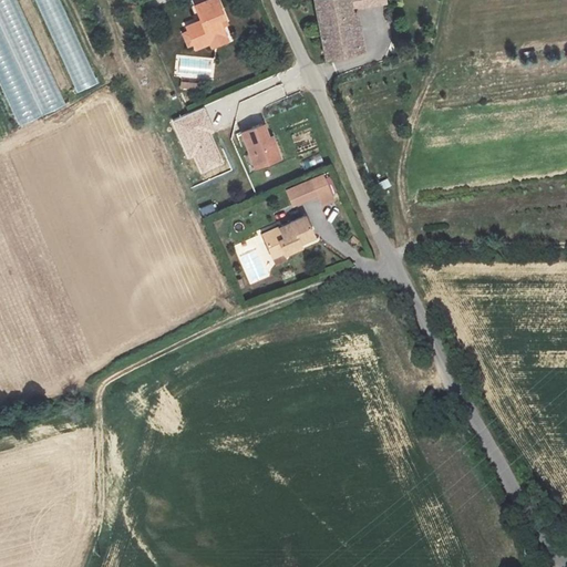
[(0,0),(0,89),(14,127),(62,109),(19,0),(0,0)]
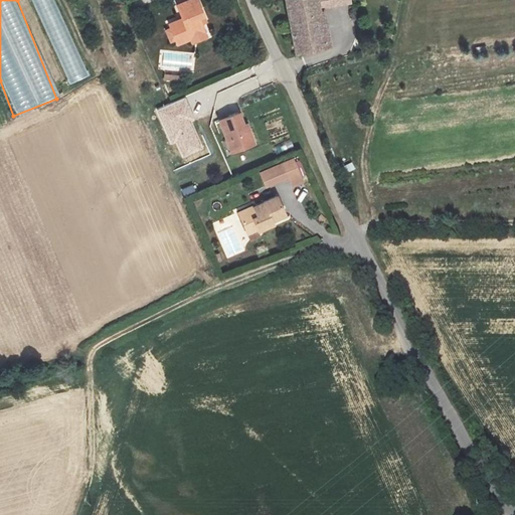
[(88,76),(55,0),(31,0),(67,84),(88,76)]
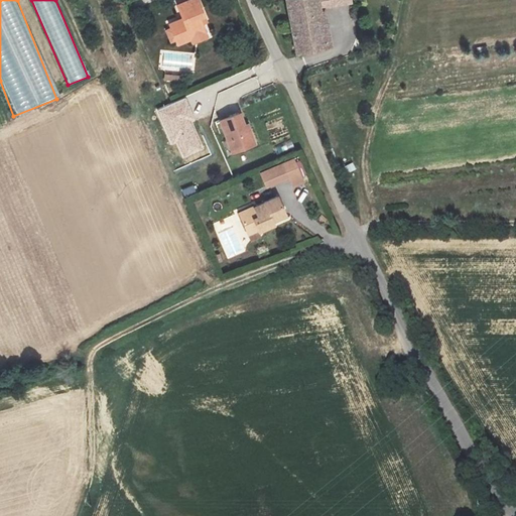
[(182,18),(169,23),(171,28),(175,39),(177,44),(190,38),(191,38),(190,36),(205,30),(201,23),(200,19),(205,17),(197,0),(186,0),(177,4),(182,18)]
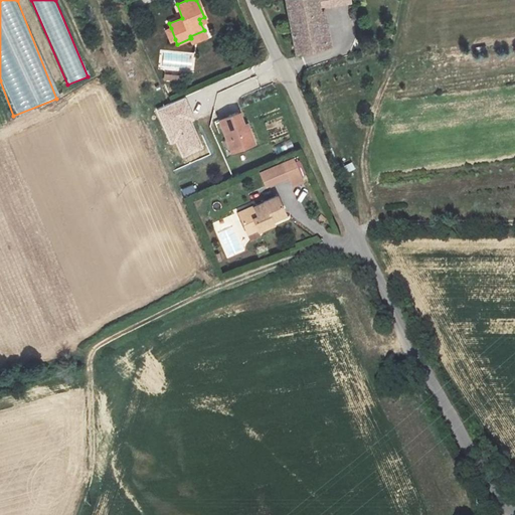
[(319,7),(317,0),(285,0),(295,51),(326,45),(319,10),(319,7)]
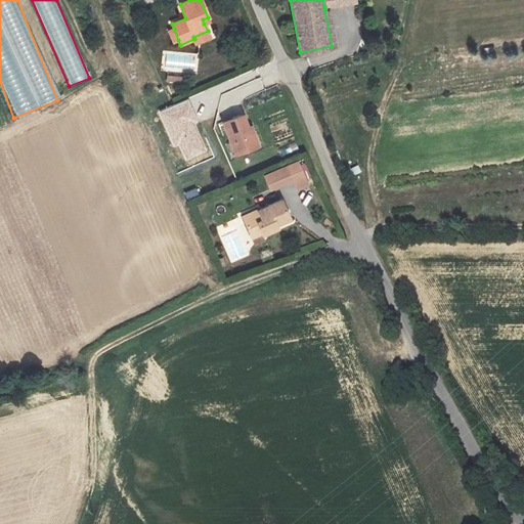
[(329,9),(324,10),(332,46),(336,45),(329,9)]
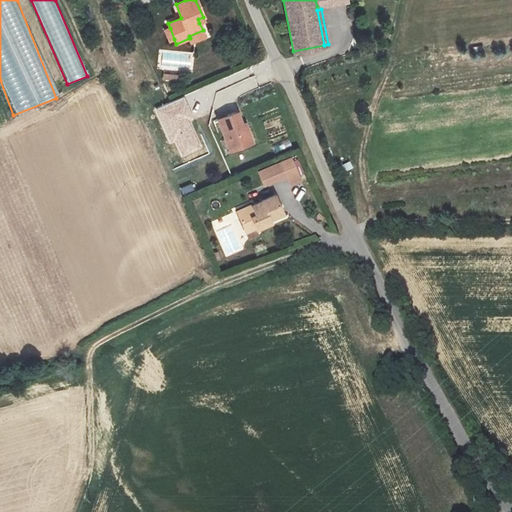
[(170,28),(165,30),(170,41),(174,39),(170,28)]
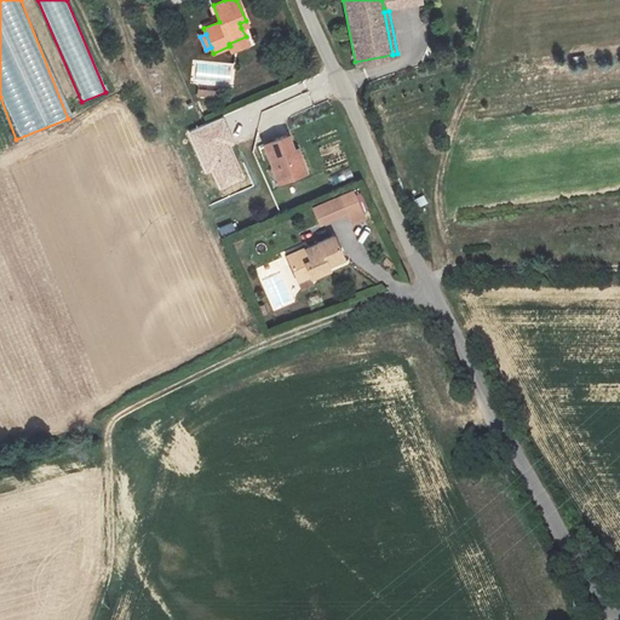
[(246,36),(229,44),(230,46),(229,46),(231,51),(248,44),(246,36)]
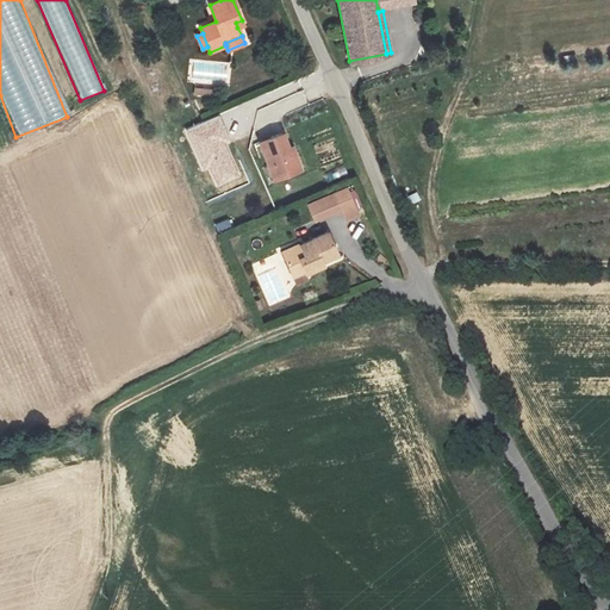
[(241,107),(244,116),(259,110),(255,101),(241,107)]
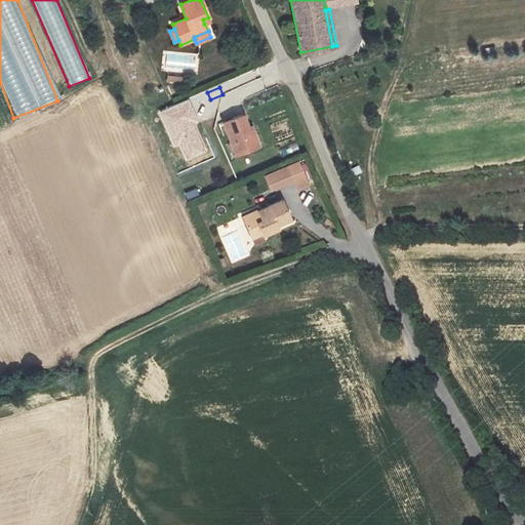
[(258,147),(252,129),(249,131),(247,127),(243,115),(224,122),(231,143),(234,142),(239,154),(258,147)]
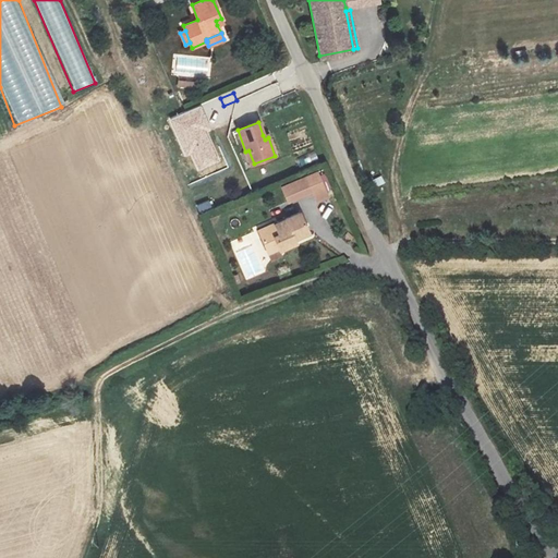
[(316,204),(331,197),(319,170),(280,187),(289,205),(313,195),(316,204)]
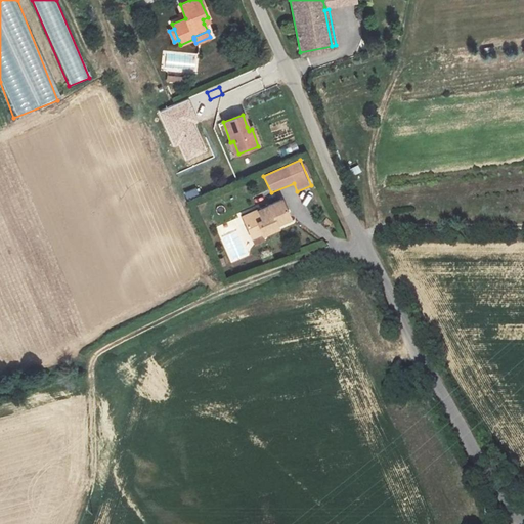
[(350,169),(353,176),(361,172),(358,165),(350,169)]
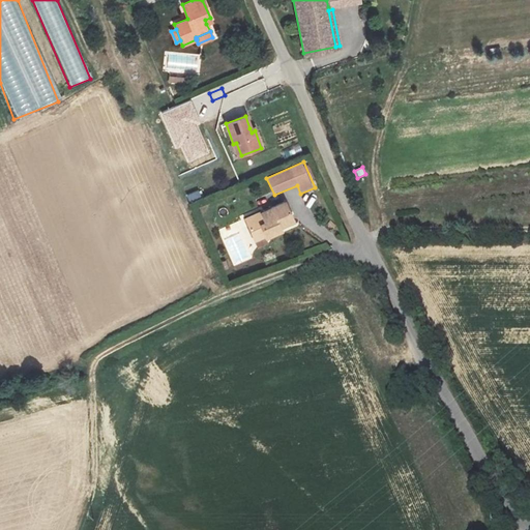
[(261,212),(244,218),(253,238),(263,234),(265,237),(281,230),(280,227),(293,221),(285,201),(270,207),(272,212),(263,216),(261,212)]
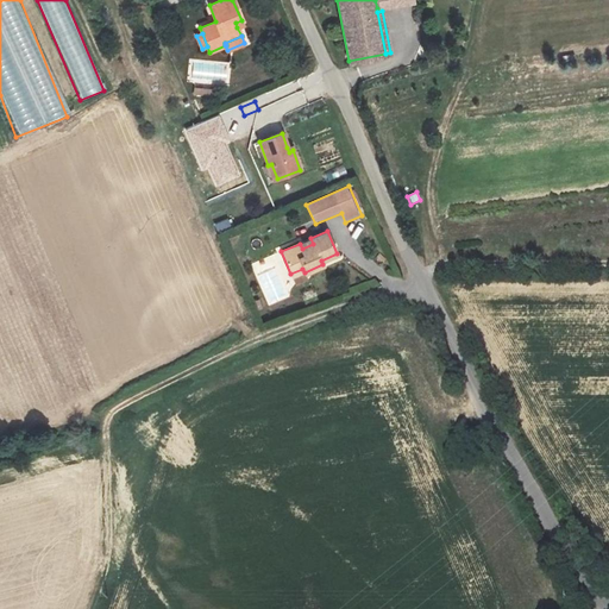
[(311,238),(300,244),(302,249),(313,244),(311,238)]
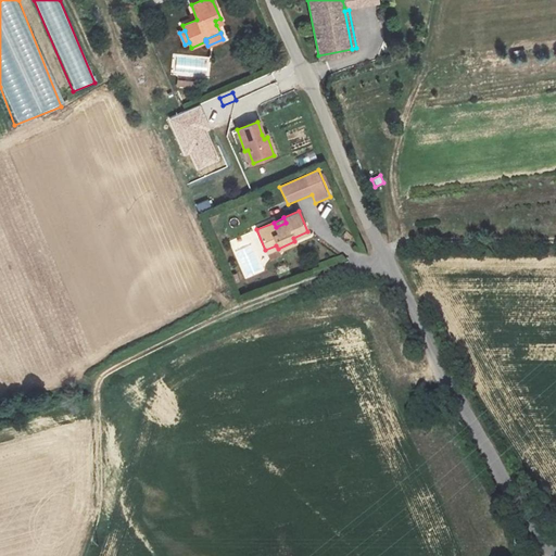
[(231,249),(251,243),(249,235),(229,239),(231,249)]
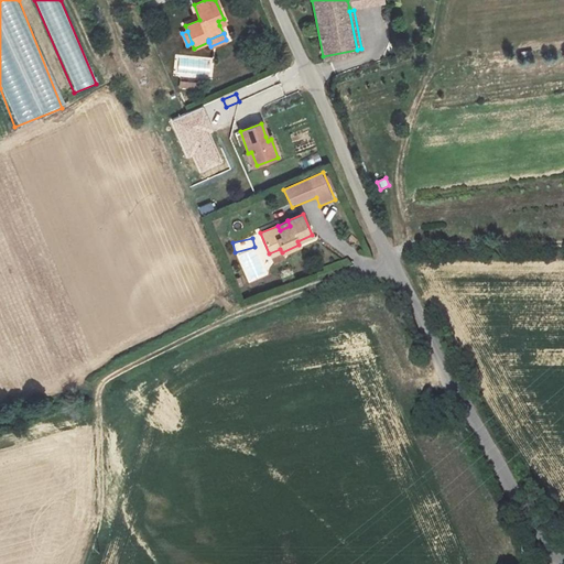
[(280,249),(269,253),(273,262),(283,258),(281,253),(282,252),(280,249)]
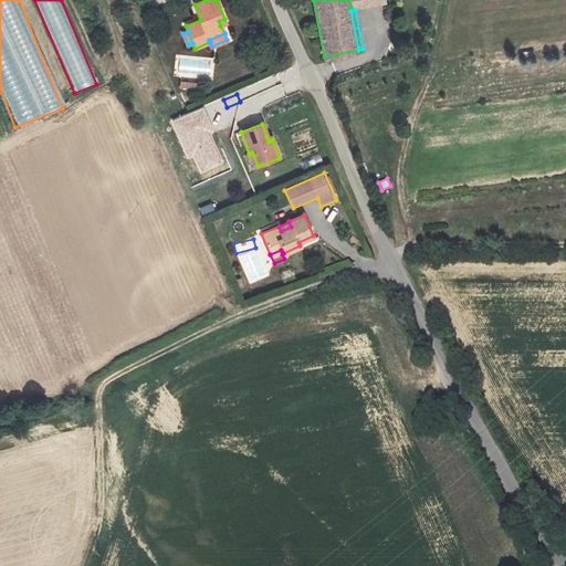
[(430,410),(427,401),(420,405),(425,412),(430,410)]
